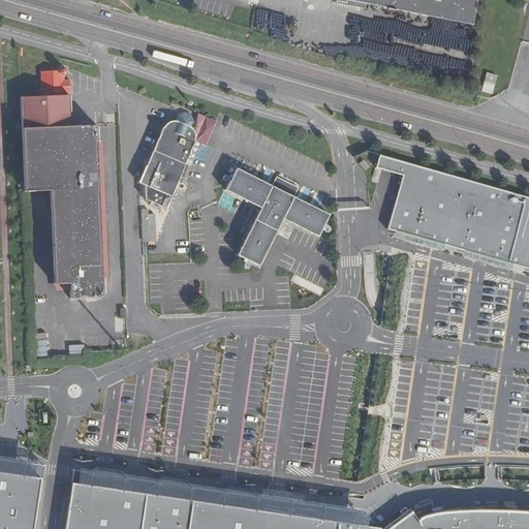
[(366,11),(367,6),(344,2),(344,0),(335,0),(334,5),(366,11)]
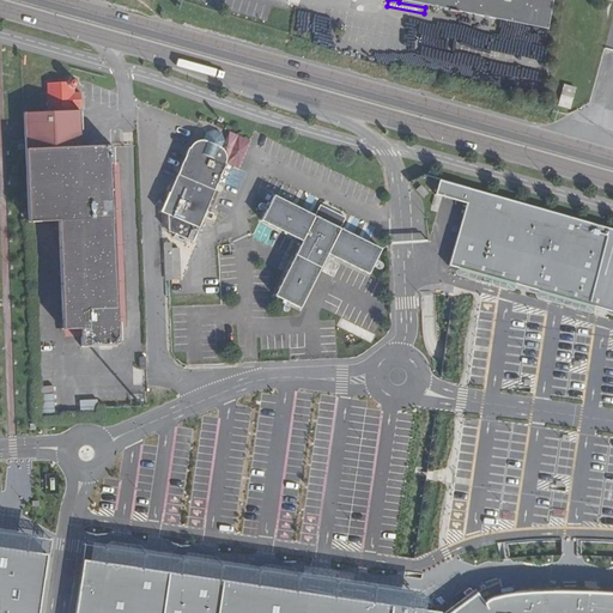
[(399,0),(399,2),(425,7),(547,32),(553,0),(399,0)]
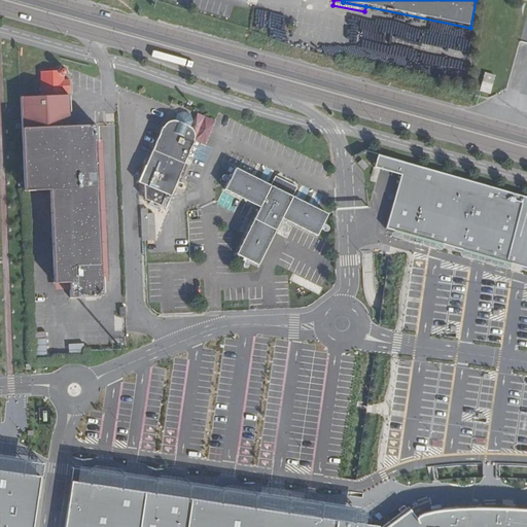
[(23,196),(27,196),(48,195),(50,280),(67,280),(68,286),(67,286),(67,304),(100,302),(100,287),(105,287),(101,145),(96,145),(96,130),(70,131),(69,100),(64,100),(64,97),(64,85),(64,81),(66,78),(66,74),(63,72),(60,72),(57,75),(40,76),(41,101),(21,102),(23,196)]
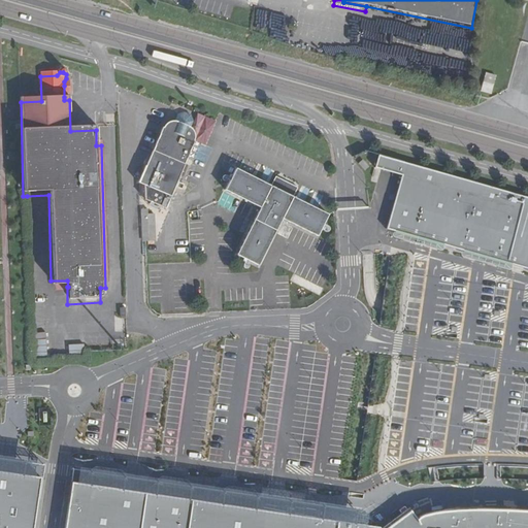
[(490,95),(495,77),(485,74),(480,92),(490,95)]
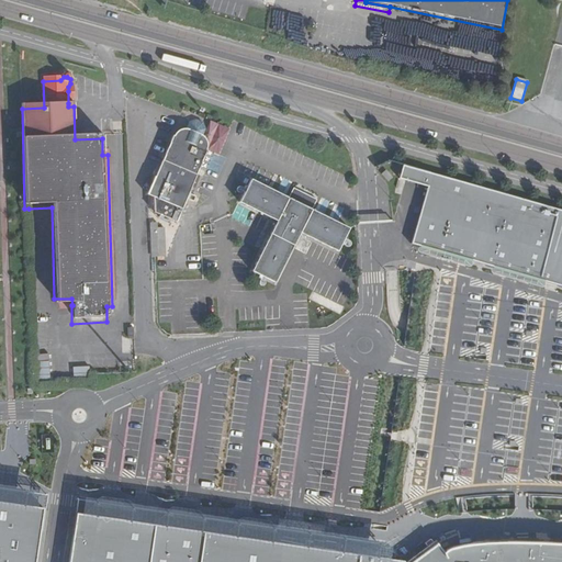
[(173,133),(172,132),(147,192),(181,206),(206,146),(205,145),(206,144),(206,141),(206,138),(204,135),(203,133),(200,132),(186,126),(183,125),(180,126),(178,126),(176,128),(175,130),(173,133)]
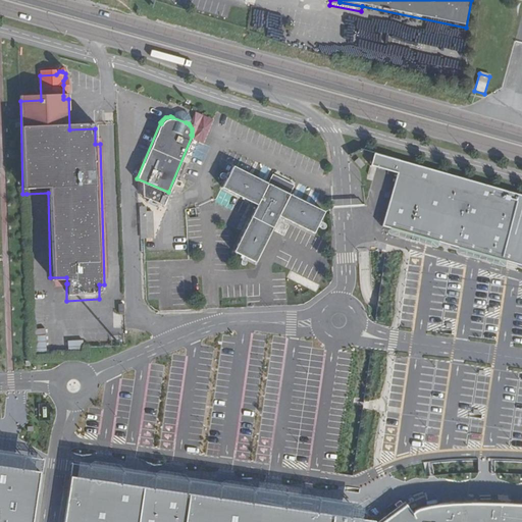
[(521,194),(370,151),(367,164),(394,172),(379,225),(389,228),(521,266),(521,194)]
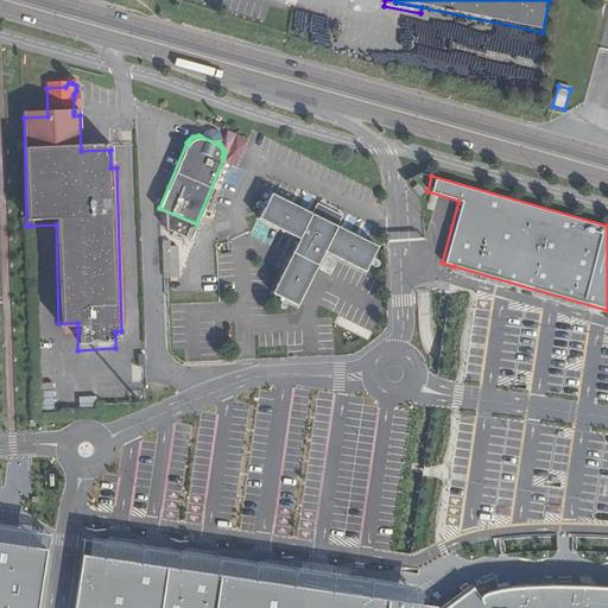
[(417,184),(412,189),(419,197),(425,192),(417,184)]
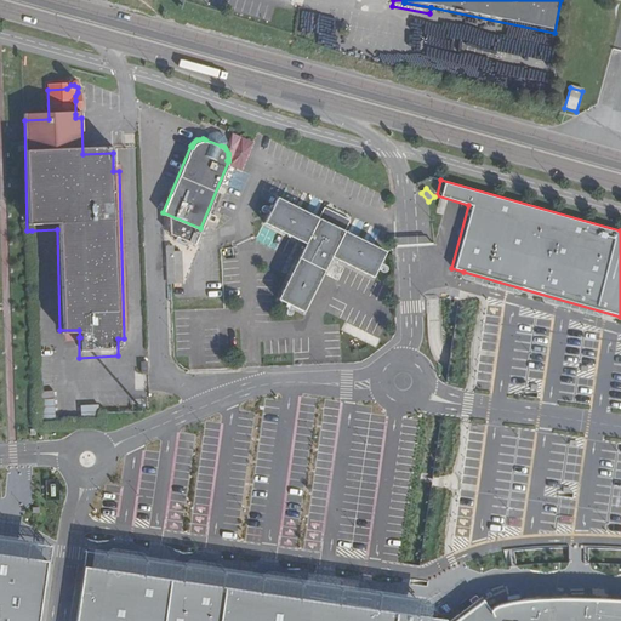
[(334,257),(374,278),(387,252),(343,231),(347,224),(325,212),(322,220),(279,198),(266,223),(307,245),(279,300),(305,313),(334,257)]
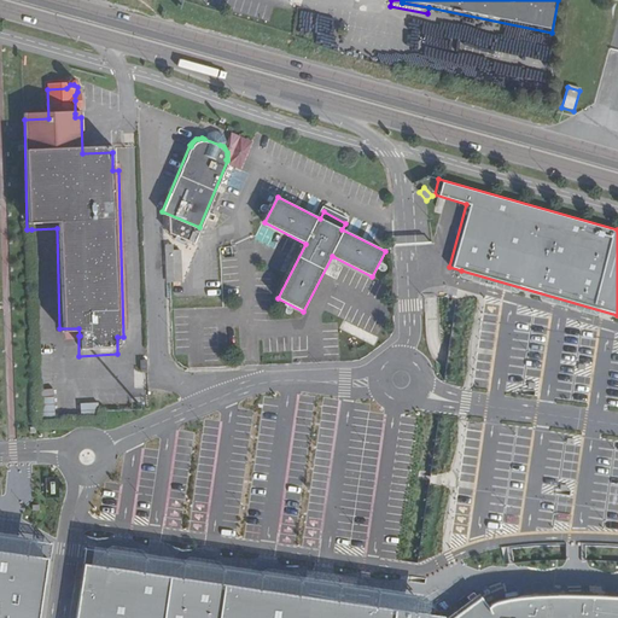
[(181,245),(165,246),(165,281),(181,280),(181,245)]
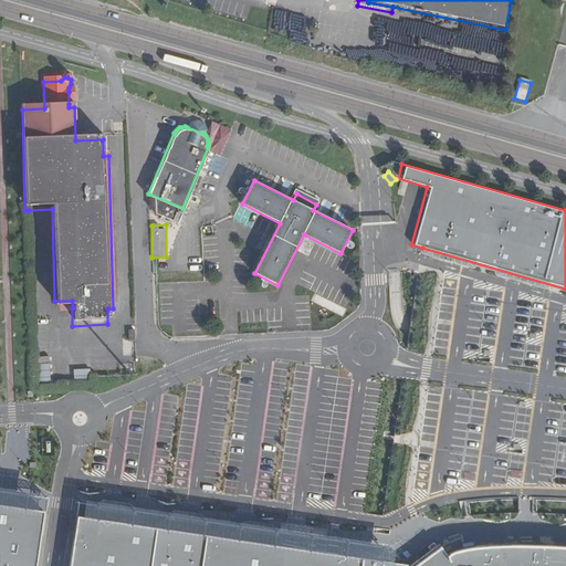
[(73,368),(74,379),(88,378),(87,367),(73,368)]
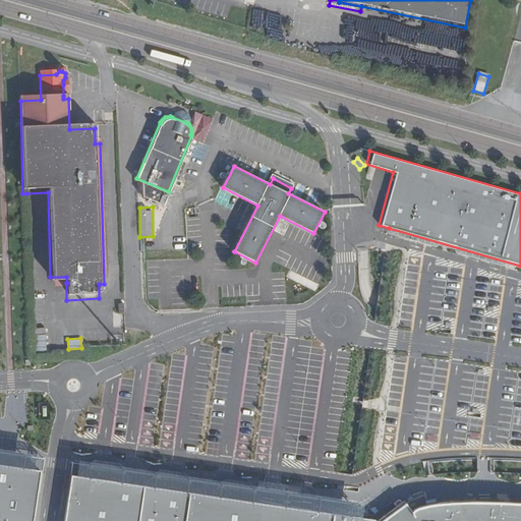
[(0,520),(33,520),(41,472),(0,465),(0,520)]
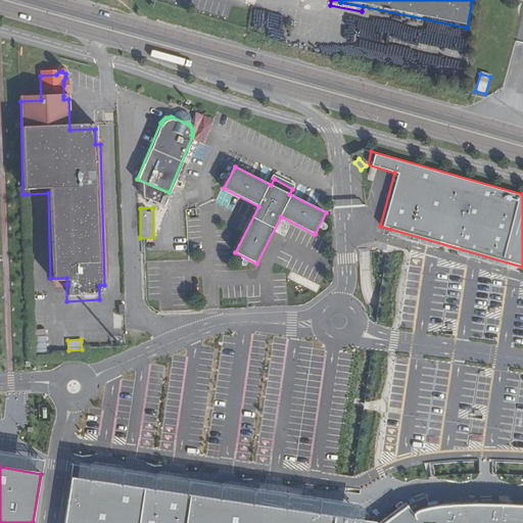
[(522,522),(522,506),(514,506),(501,506),(488,505),(475,505),(463,505),(449,506),(443,507),(436,507),(429,509),(424,510),(419,511),(417,512),(415,513),(414,514),(413,515),(407,507),(392,517),(384,522),(375,522),(68,477),(61,522),(522,522)]
